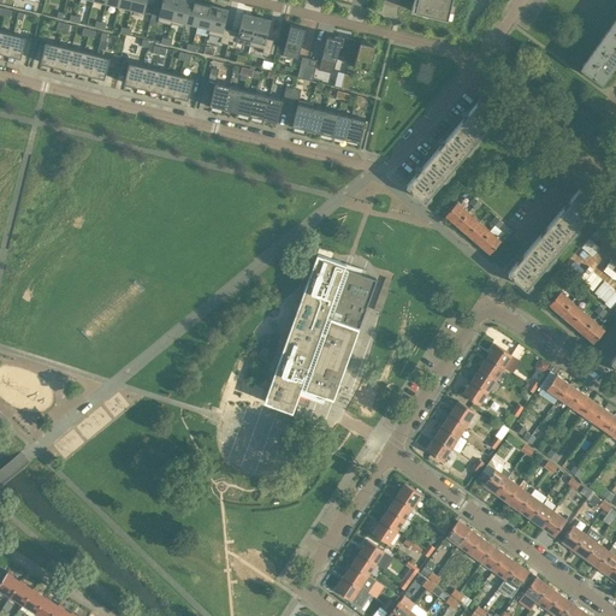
[(132,0),(131,9),(144,12),(147,0),(132,0)]
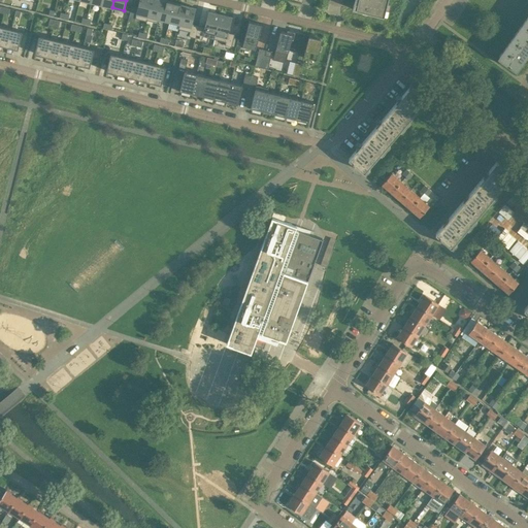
[(139,0),(135,19),(146,22),(147,20),(146,20),(151,0),(139,0)]
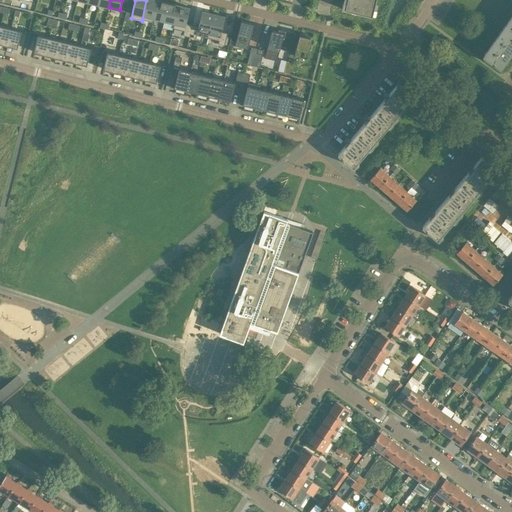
[(146,0),(142,19),(143,19),(153,22),(154,19),(153,18),(157,0),(146,0)]
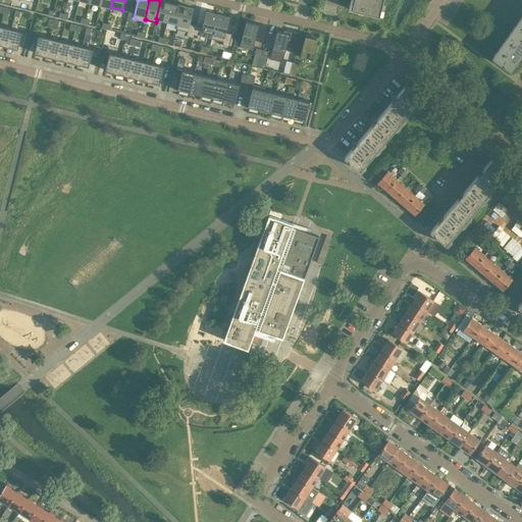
[(163,0),(160,0),(156,18),(157,19),(167,21),(172,2),(163,0)]
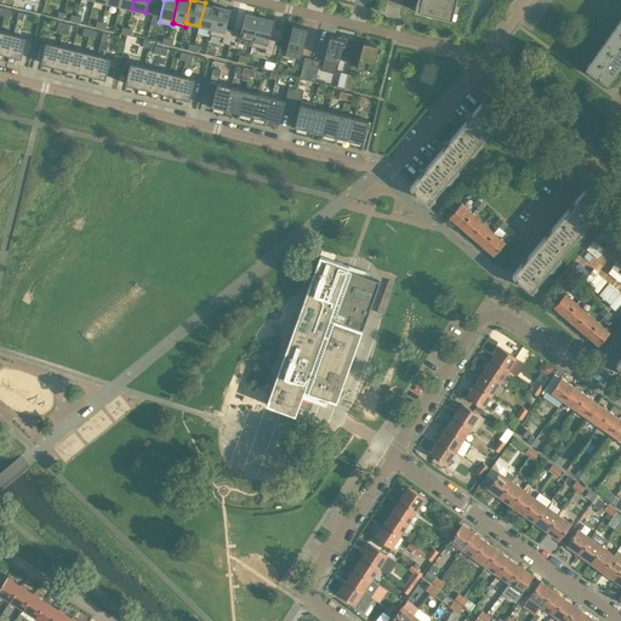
[(415,11),(451,20),(453,18),(448,17),(451,0),(421,0),(419,10),(415,9),(415,11)]
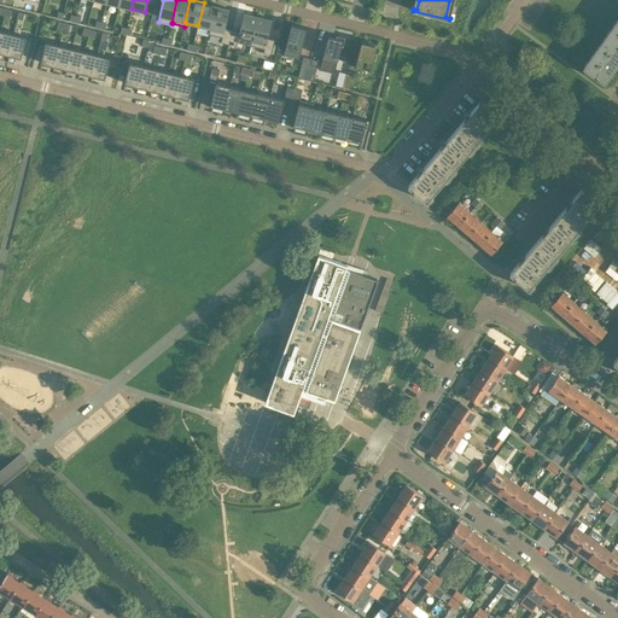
[(204,3),(198,25),(210,28),(210,29),(216,6),(204,3)]
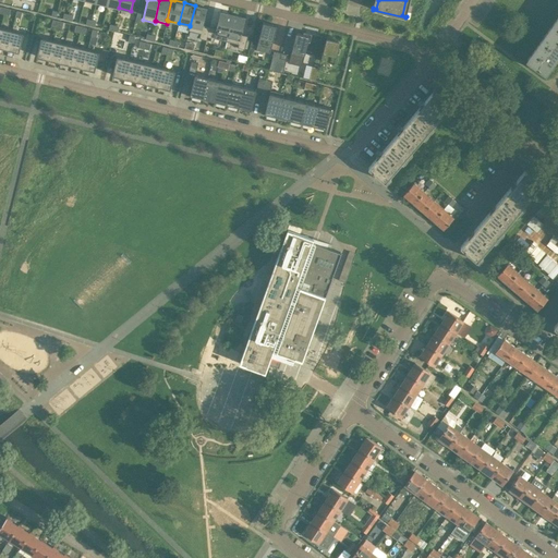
[(190,25),(189,31),(201,34),(199,38),(206,40),(209,26),(203,25),(207,8),(195,5),(190,26),(190,25)]
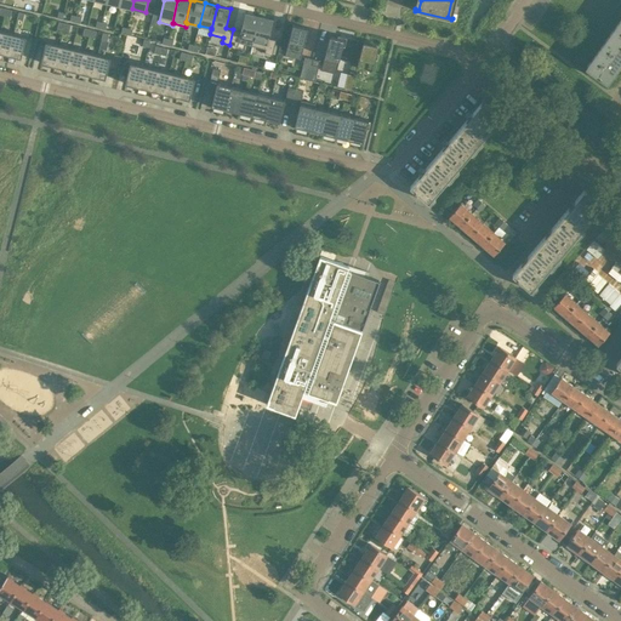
[(233,29),(229,45),(238,46),(238,43),(252,46),(260,16),(245,12),(240,32),(233,29)]
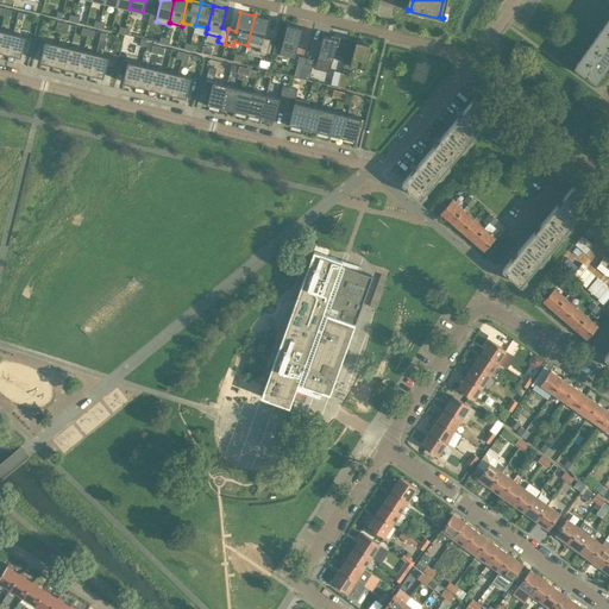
[(255,16),(248,45),(261,49),(259,52),(267,54),(270,39),(263,38),(268,19),(255,16)]
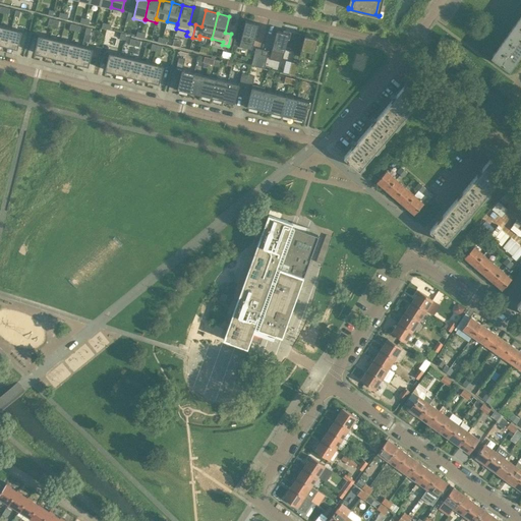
[(520,15),(512,30),(520,36),(520,15)]
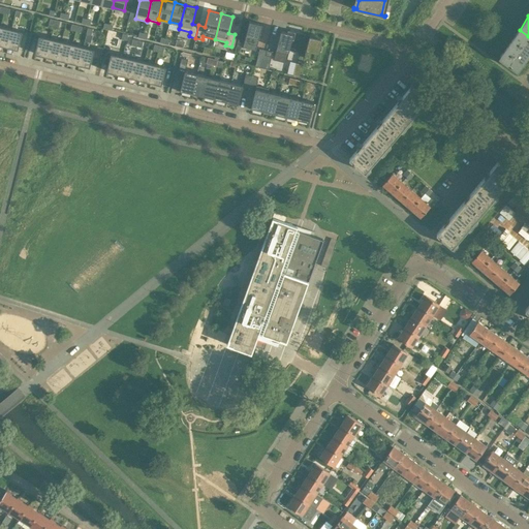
[(249,21),(243,49),(255,52),(262,24),(261,24),(249,21)]
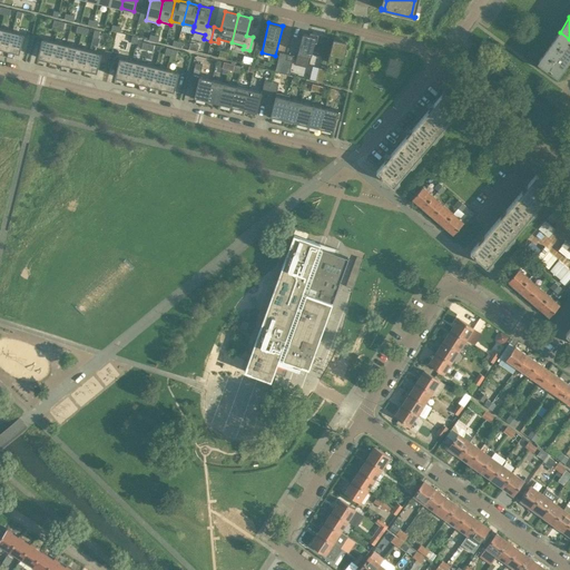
[(0,48),(8,50),(12,30),(0,28),(0,29),(0,48)]
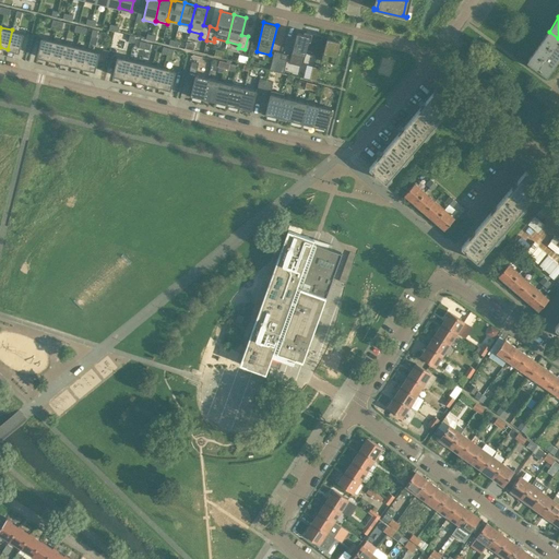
[(12,30),(8,49),(19,52),(24,33),(12,30)]
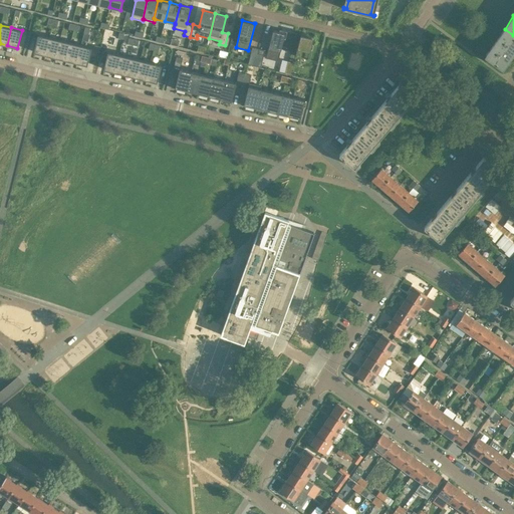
[(268,51),(266,59),(278,61),(280,54),(283,38),(285,39),(287,31),(279,29),(279,31),(273,30),(268,51)]
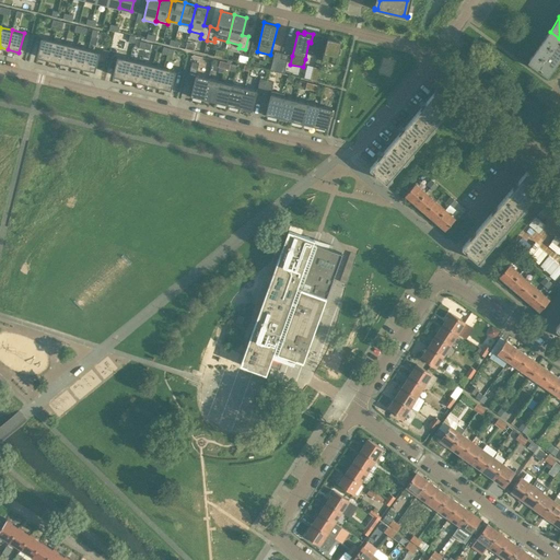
[(559,55),(559,38),(550,32),(529,59),(547,72),(559,55)]
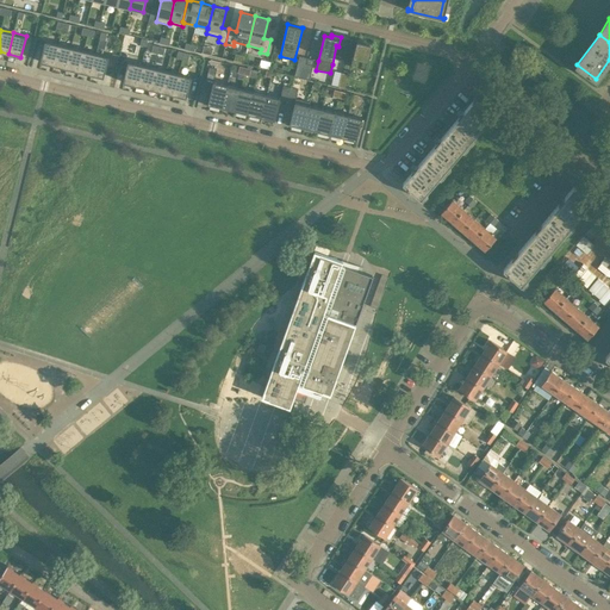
[(54,64),(58,44),(45,41),(41,62),(54,64)]
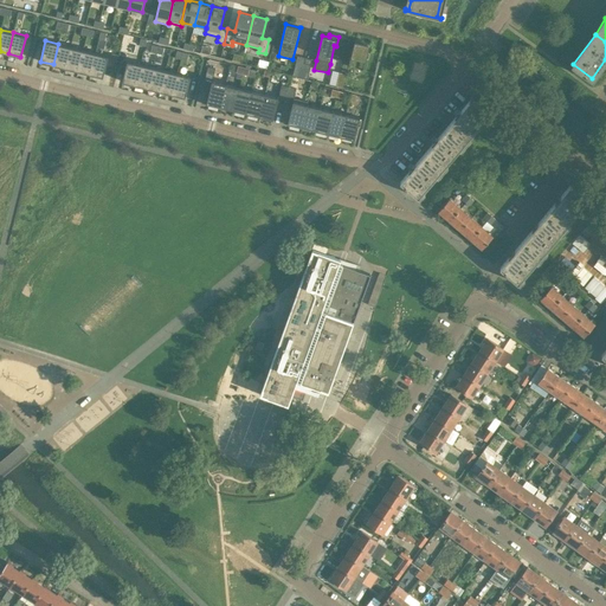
[(354,40),(348,65),(363,69),(366,58),(368,58),(369,52),(368,51),(369,45),(355,42),(354,40)]
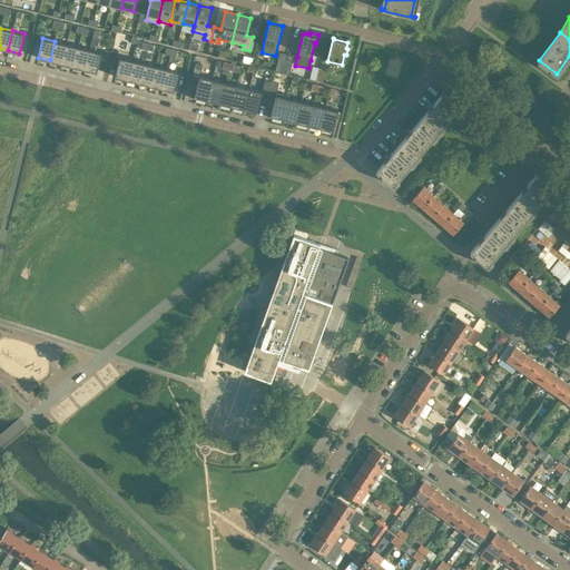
[(55,41),(50,60),(61,64),(66,43),(55,41)]
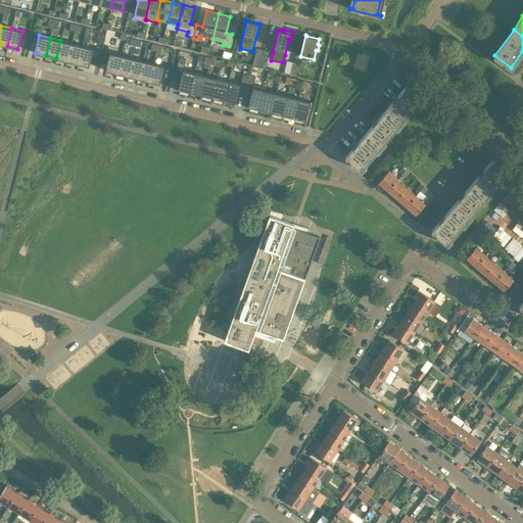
[(72,43),(60,40),(56,58),(67,61),(72,43)]
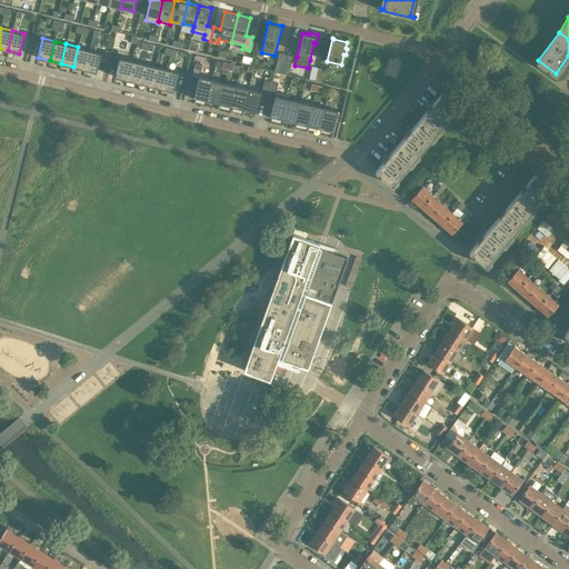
[(78,47),(73,67),(85,69),(89,50),(78,47)]
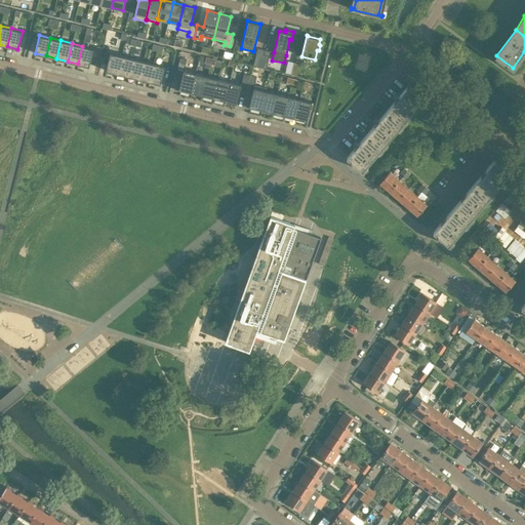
[(82,46),(78,64),(89,67),(93,48),(82,46)]
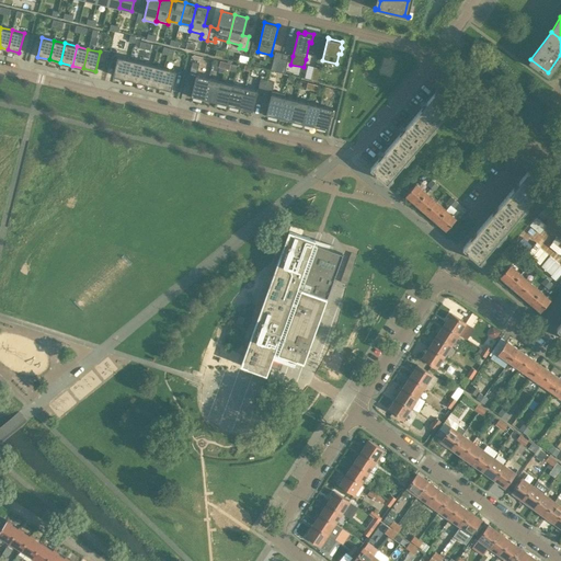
[(271,70),(277,71),(281,58),(283,53),(275,52),(271,70)]
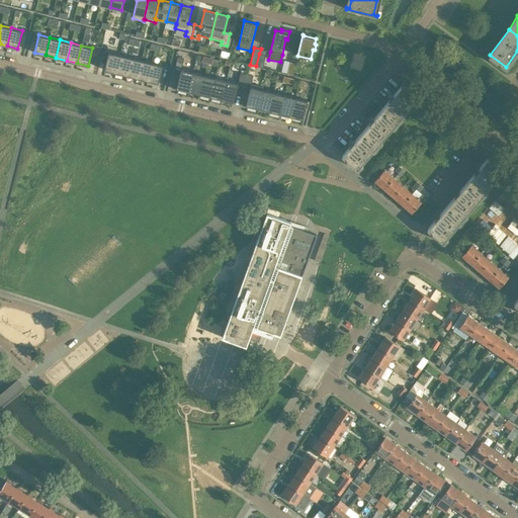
[(115,72),(119,55),(108,52),(104,70),(115,72)]
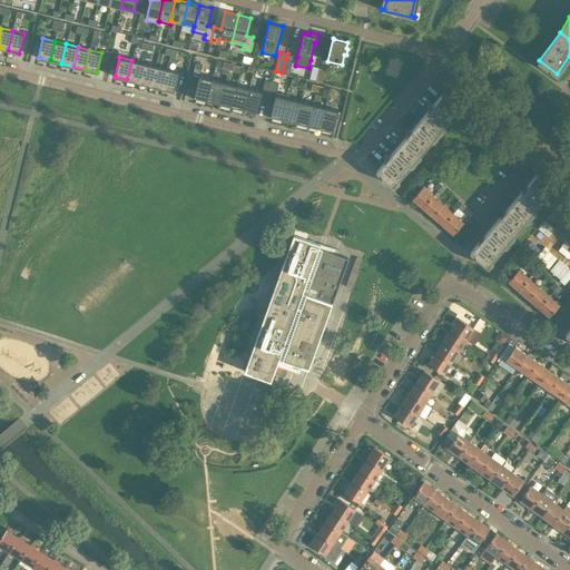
[(292,61),(285,59),(282,72),(288,75),(292,61)]
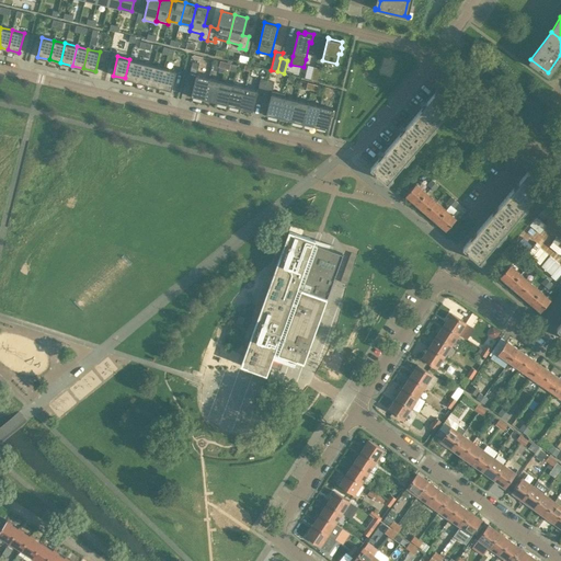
[(129,59),(125,78),(137,81),(141,63),(129,59)]
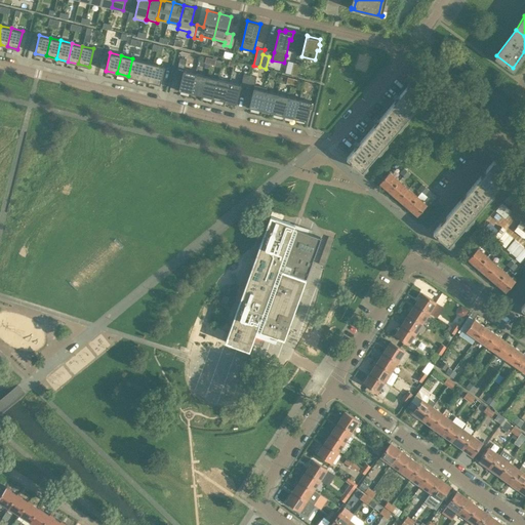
[(180,57),(177,70),(184,72),(178,88),(191,91),(195,73),(184,70),(187,59),(180,57)]
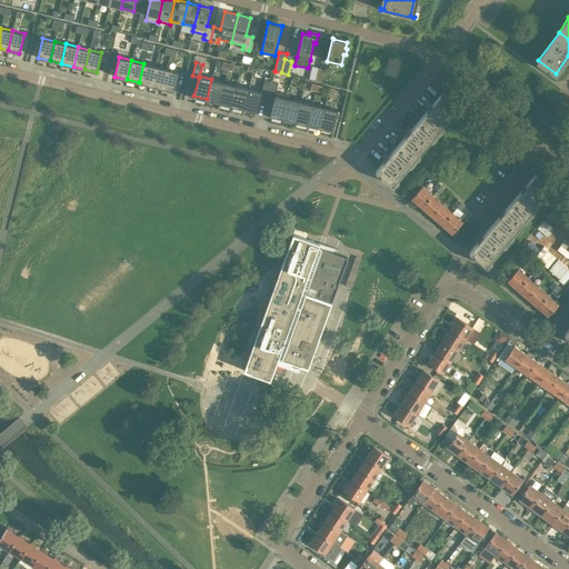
[(150,86),(155,66),(143,63),(139,82),(150,86)]
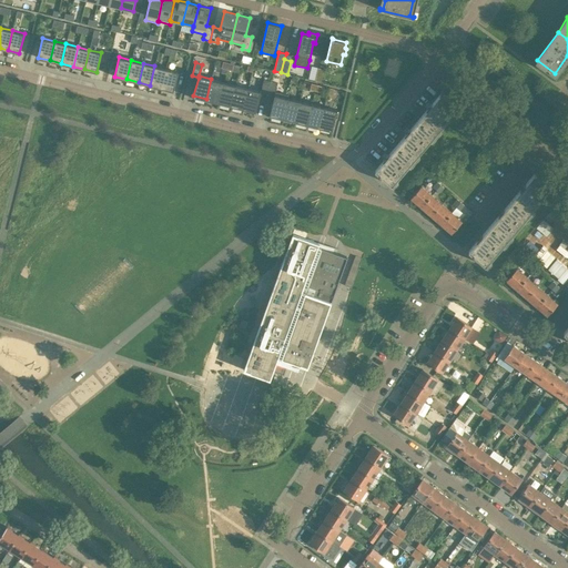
[(166,69),(154,66),(150,85),(162,88),(166,69)]
